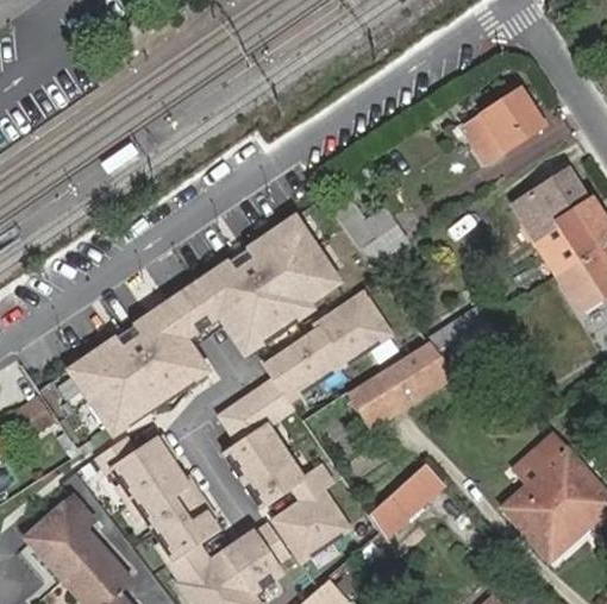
[(473,133),(488,158),(544,123),(521,87),(467,121),(465,118),(456,125),(464,138),(473,133)]
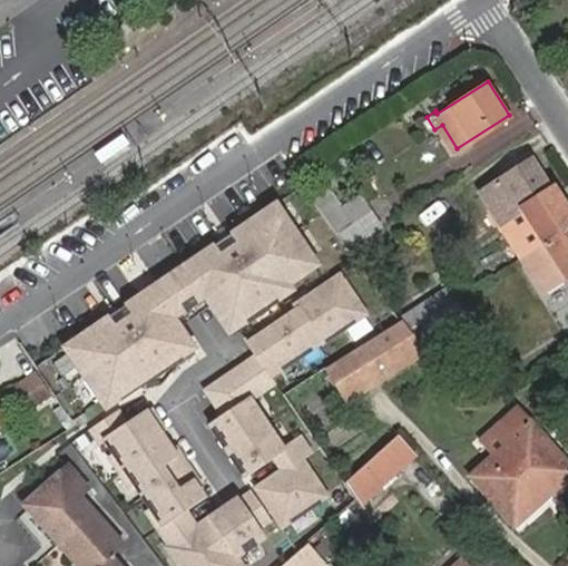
[(503,218),(526,204),(547,238),(567,224),(567,203),(556,183),(552,185),(534,155),(483,187),(503,218)]
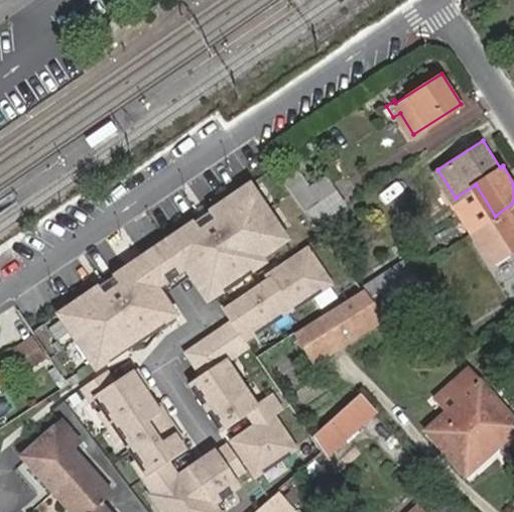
[(322,201),(310,183),(295,161),(282,170),(319,221),(347,203),(339,189),(322,201)]
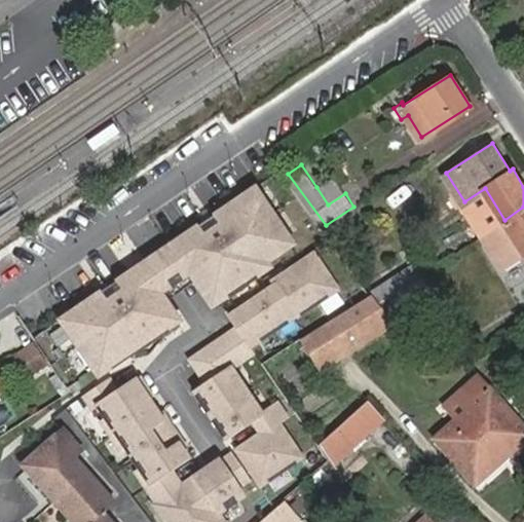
[(345,193),(335,176),(316,187),(328,204),(345,193)]
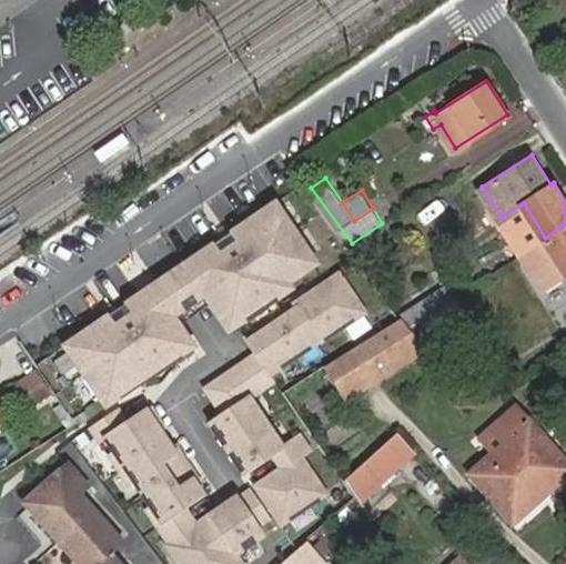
[(290,281),(319,262),(276,200),(231,230),(250,259),(233,269),(214,241),(184,263),(230,330),(293,286),(290,281)]
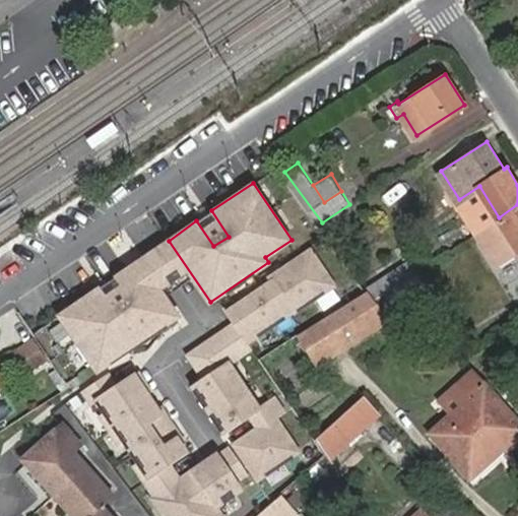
[(517,204),(499,217),(492,221),(477,231),(499,263),(517,250),(517,204)]
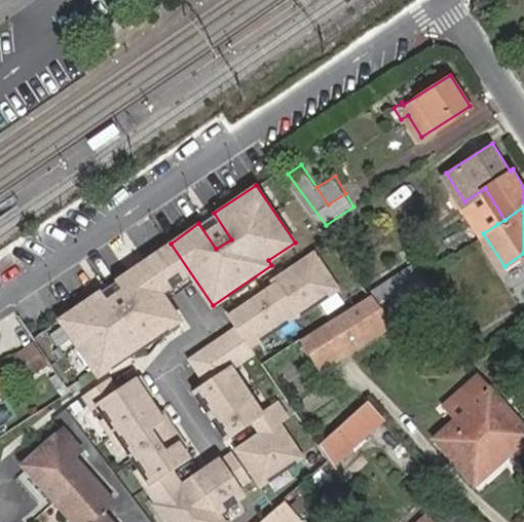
[(234,325),(186,355),(203,382),(230,366),(255,350),(250,342),(339,286),(315,249),(270,277),(273,282),(226,311),(234,325)]
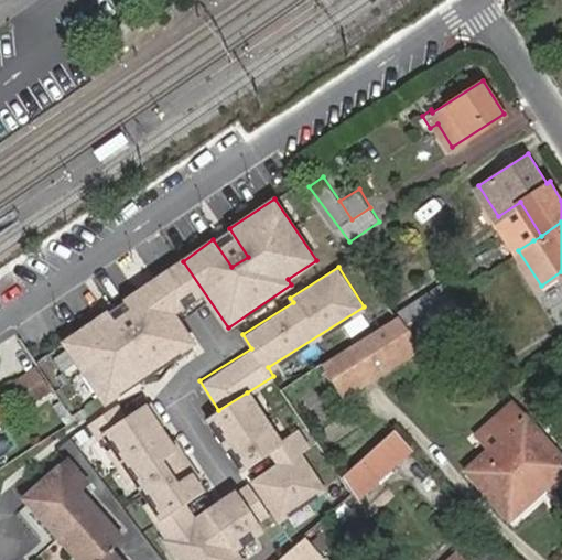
[(194,343),(152,281),(65,341),(106,402),(194,343)]
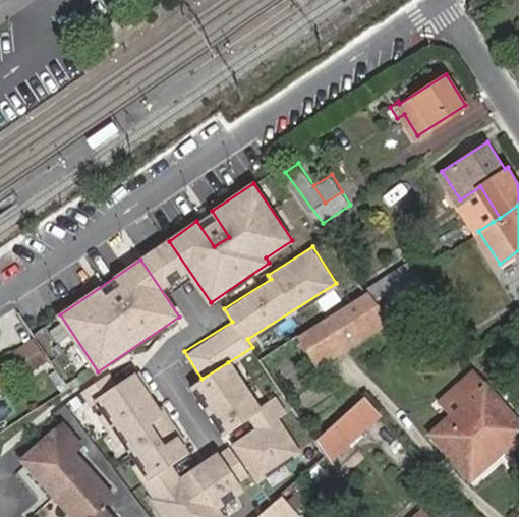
[(416,271),(409,260),(368,286),(369,288),(376,297),(416,271)]
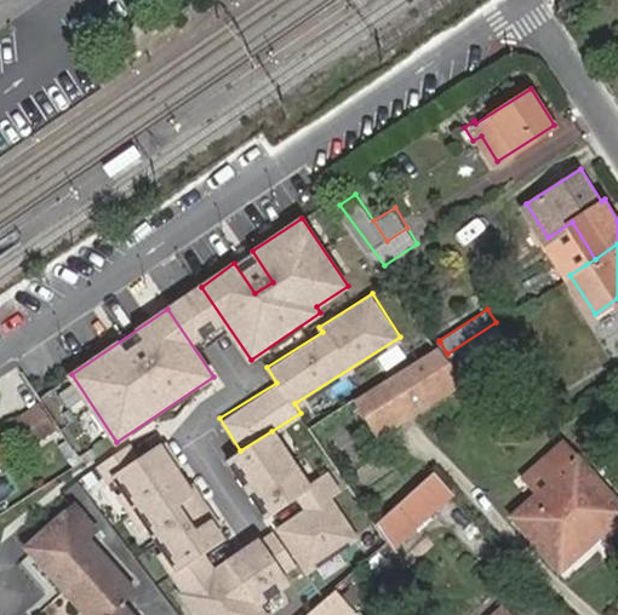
[(468,380),(496,362),(485,348),(504,334),(496,322),(447,354),(461,372),(465,378),(468,380)]
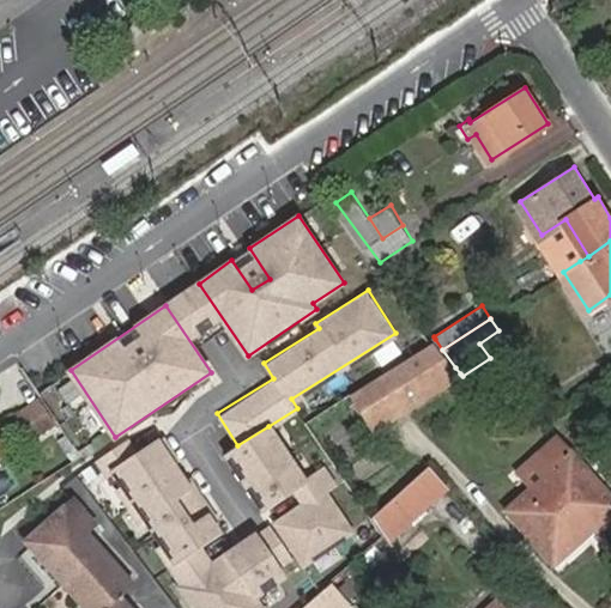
[(398,412),(394,403),(455,368),(442,350),(435,339),(391,368),(354,391),(375,425),(398,412)]
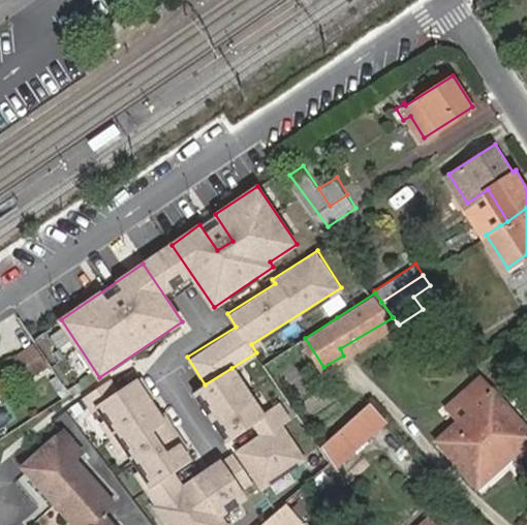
[(343,356),(397,322),(393,317),(340,348),(343,356)]
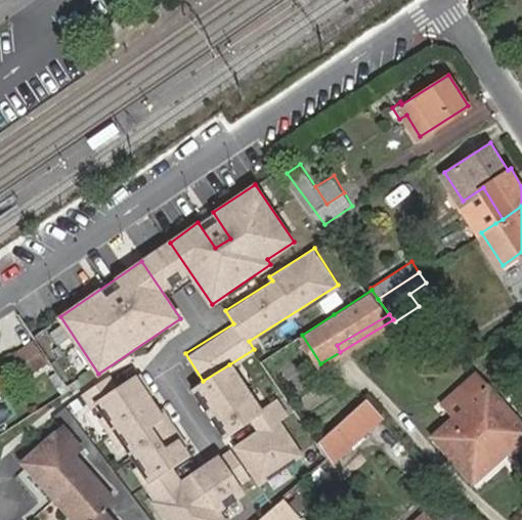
[(30,366),(46,355),(34,338),(18,349),(30,366)]
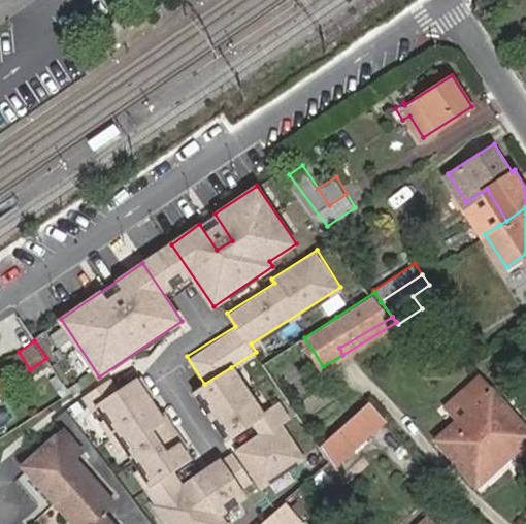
[(204,384),(196,390),(227,437),(255,420),(262,431),(239,447),(263,484),(304,457),(282,421),(290,416),(281,401),(263,413),(233,366),(231,367),(204,384)]
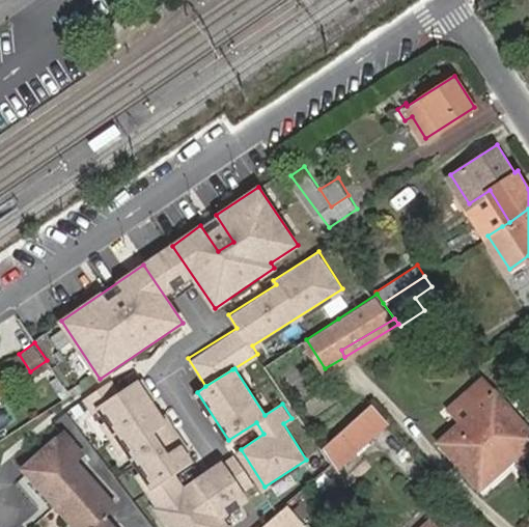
[(141,378),(98,408),(106,420),(103,422),(122,452),(127,449),(141,470),(137,473),(159,504),(156,506),(170,526),(221,526),(226,523),(221,516),(247,498),(241,489),(253,479),(234,453),(197,480),(200,486),(193,491),(188,484),(184,487),(173,472),(191,460),(179,444),(182,442),(146,391),(148,389),(141,378)]
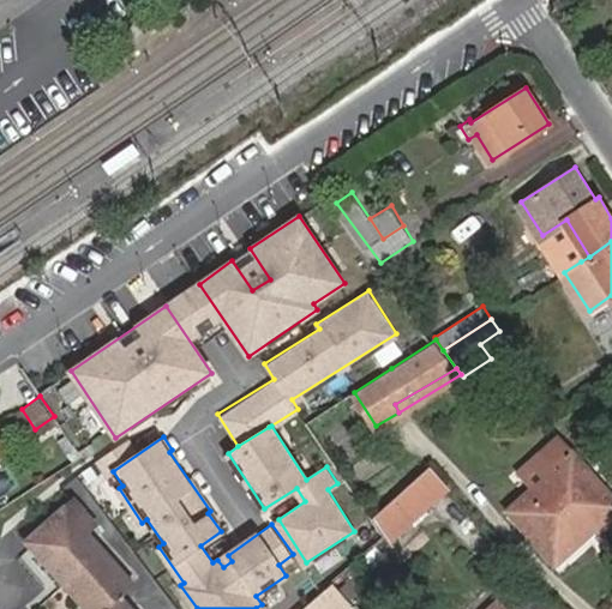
[(510,507),(556,559),(611,508),(611,493),(573,450),(558,464),(547,451),(540,457),(551,470),(533,486),(510,507)]
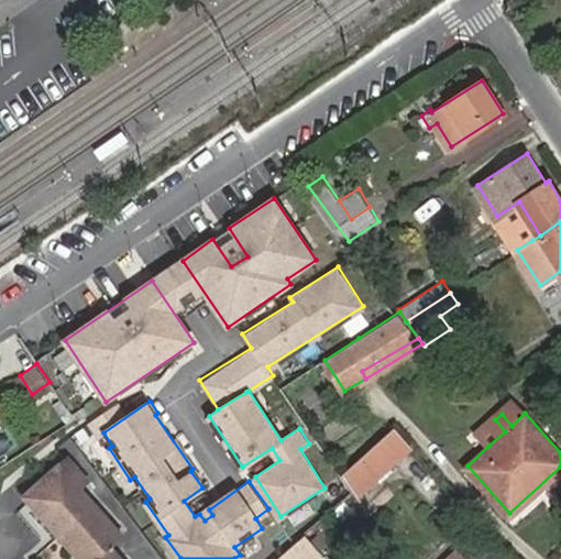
[(495,419),(480,433),(488,446),(505,431),(495,419)]
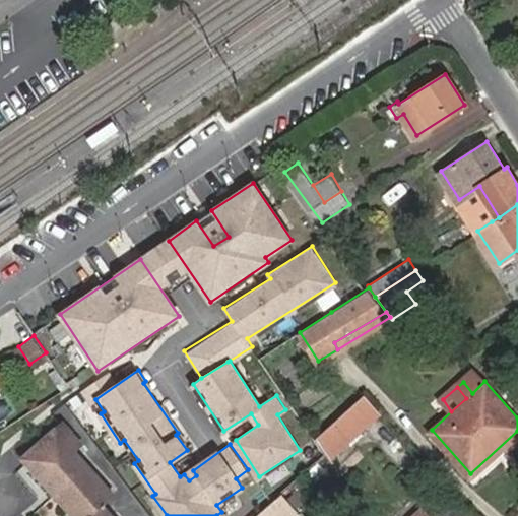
[(329,451),(332,455),(380,411),(364,394),(318,435),(329,451)]
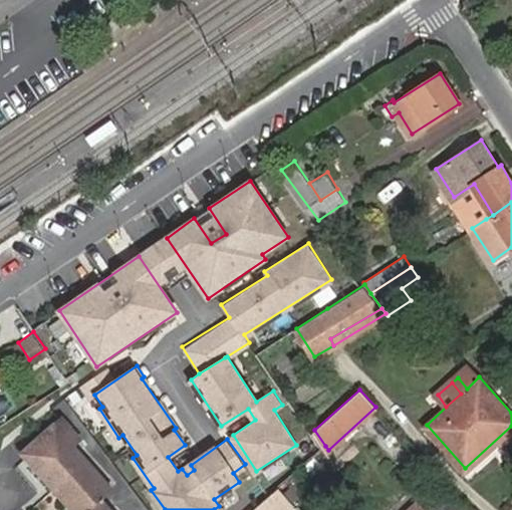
[(109,492),(113,488),(72,442),(79,436),(62,416),(23,451),(77,509),(114,509),(103,498),(109,492)]
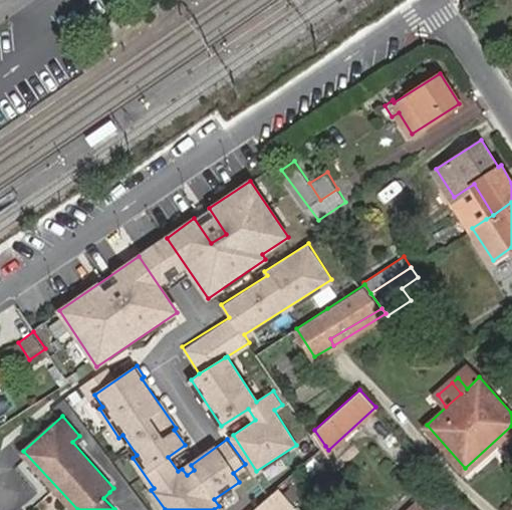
[(288,509),(294,505),(279,487),(251,509),(288,509)]
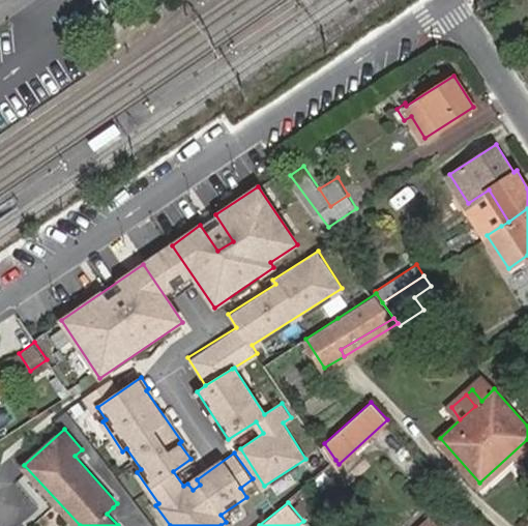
[(118,525),(129,525),(113,507),(107,514),(118,525)]
